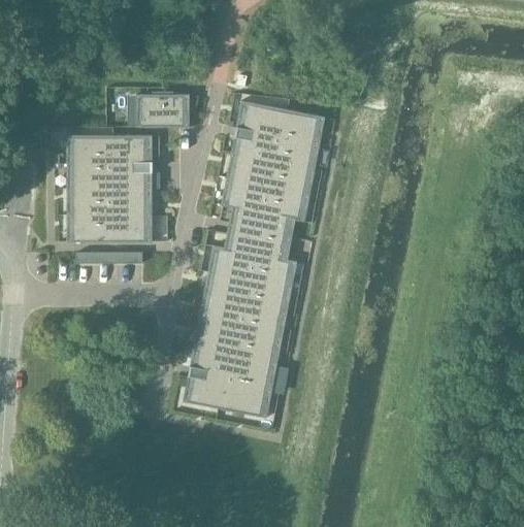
[(242,75),(240,85),(249,87),(251,76),(242,74),(242,75)]
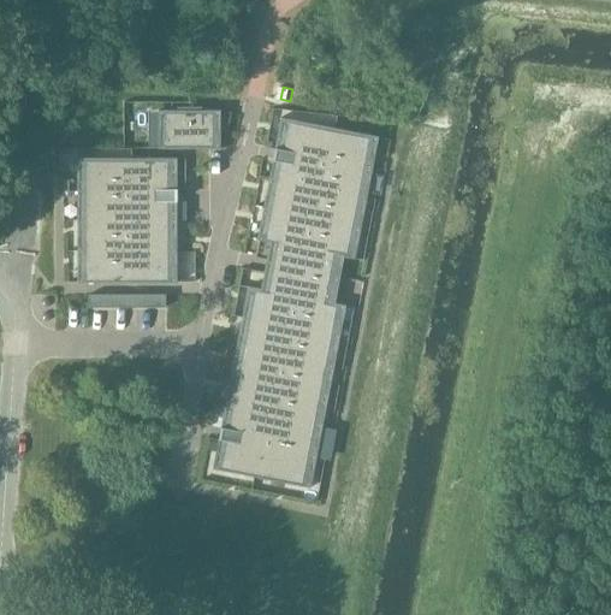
[(223,110),(165,110),(165,148),(223,148),(223,110)]
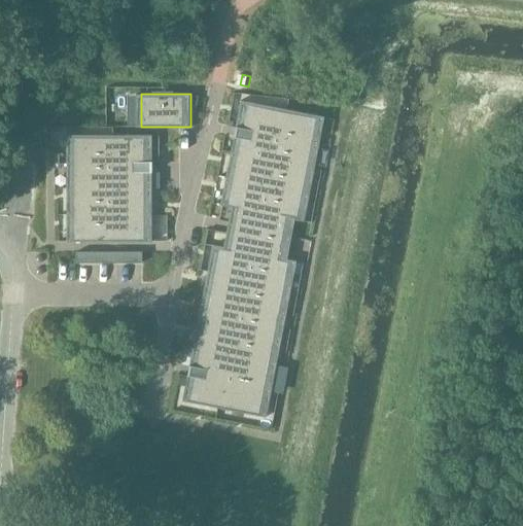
[(244,101),(247,102),(228,205),(223,204),(223,205),(240,208),(232,248),(216,245),(216,246),(219,246),(189,400),(186,399),(185,400),(270,417),(270,416),(267,415),(297,261),(300,263),(300,260),(285,258),(293,218),(308,221),(308,220),(304,219),(305,218),(324,116),(327,117),(327,116),(244,100),(244,101)]
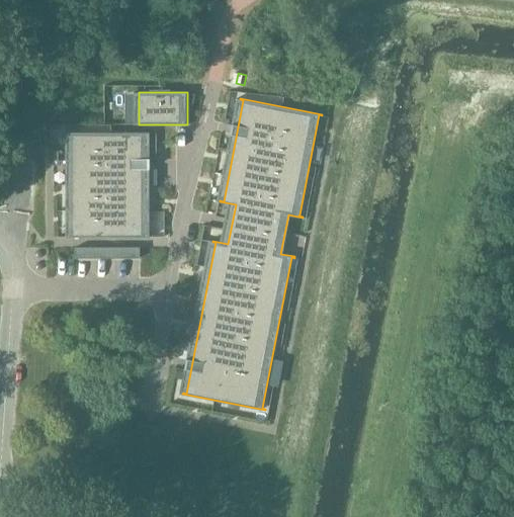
[(72,237),(149,237),(149,132),(148,132),(72,132),(72,237)]
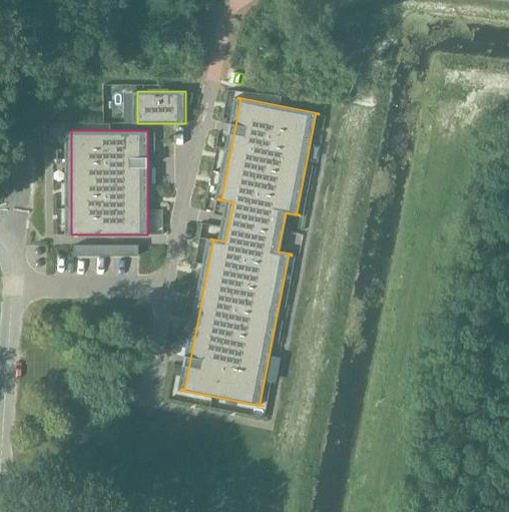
[(142,244),(77,244),(77,245),(77,256),(142,256),(142,245),(142,244)]
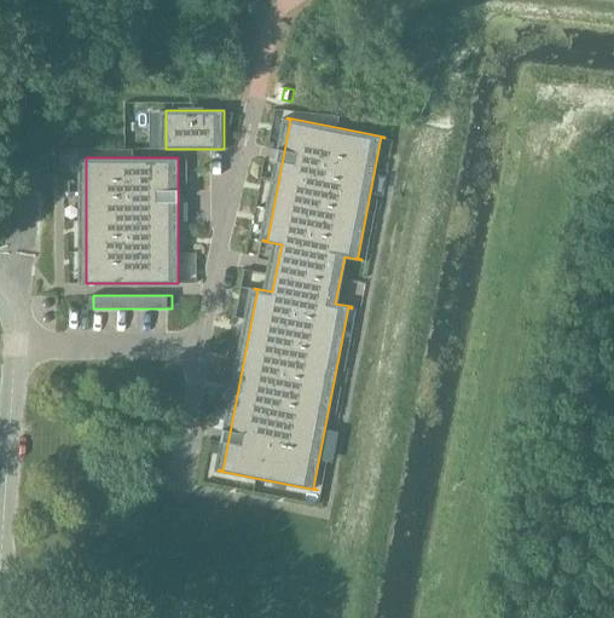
[(215,443),(213,451),(224,454),(226,444),(215,443)]
